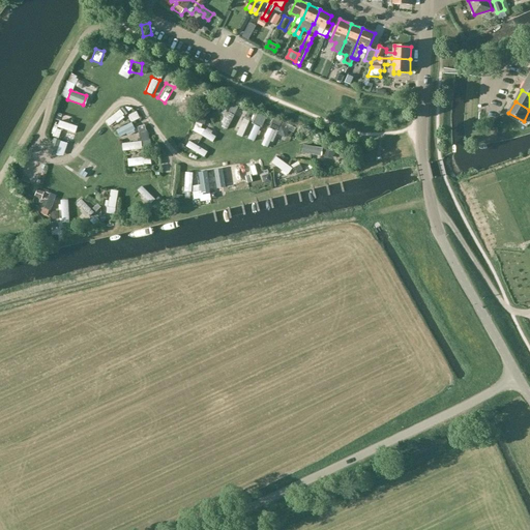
[(130,120),(139,117),(136,110),(127,113),(130,120)]
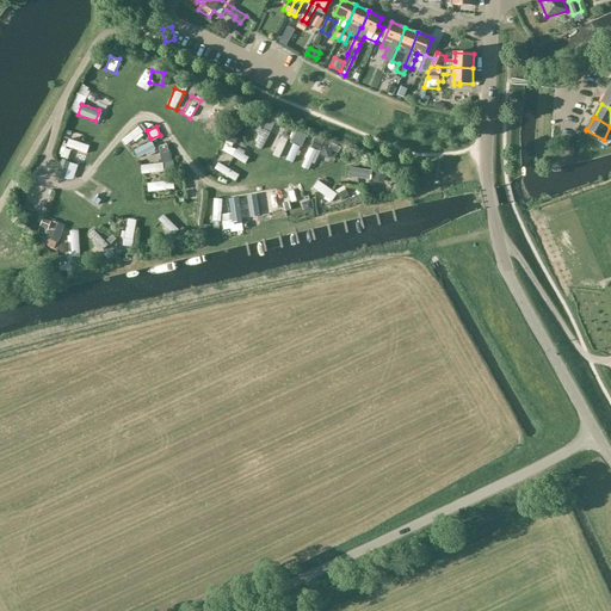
[(260,127),(252,144),(260,149),(270,130),(260,127)]
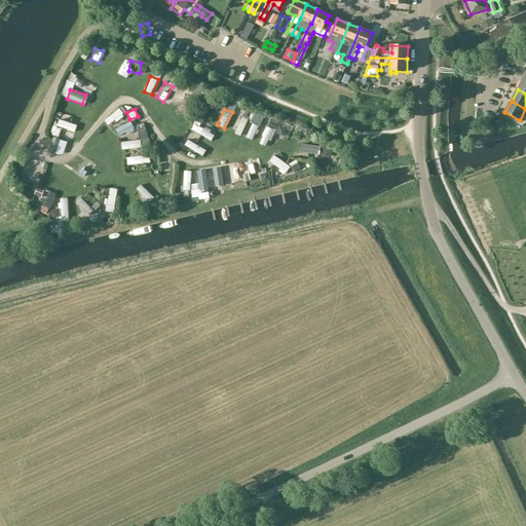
[(233,130),(239,133),(246,115),(238,113),(233,130)]
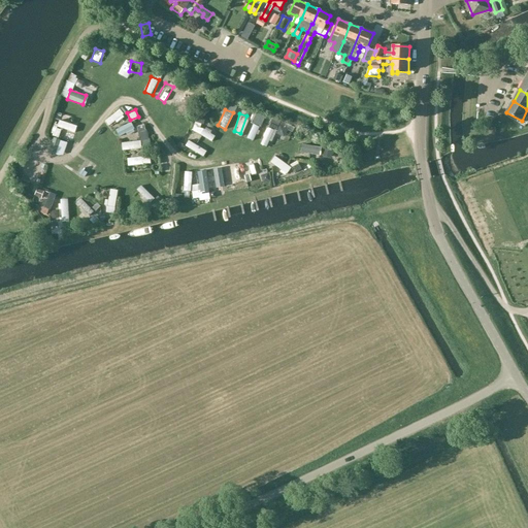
[(57,135),(60,128),(73,133),(76,124),(57,117),(51,133),(57,135)]
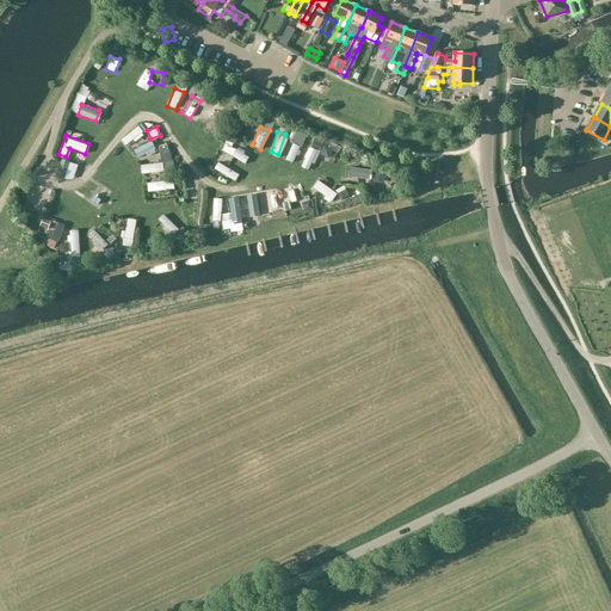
[(139,160),(155,152),(148,137),(131,146),(139,160)]
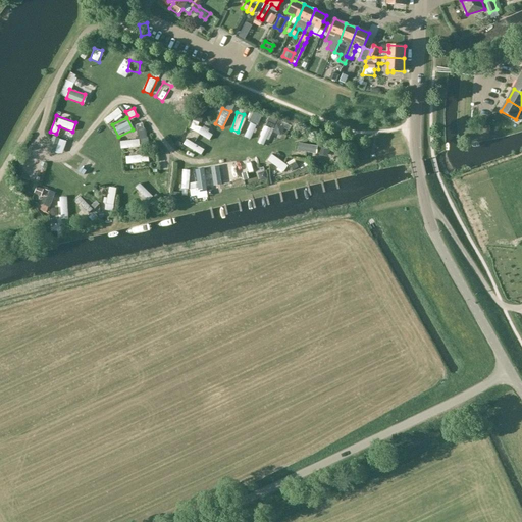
[(189,125),(197,126),(198,119),(190,118),(189,125)]
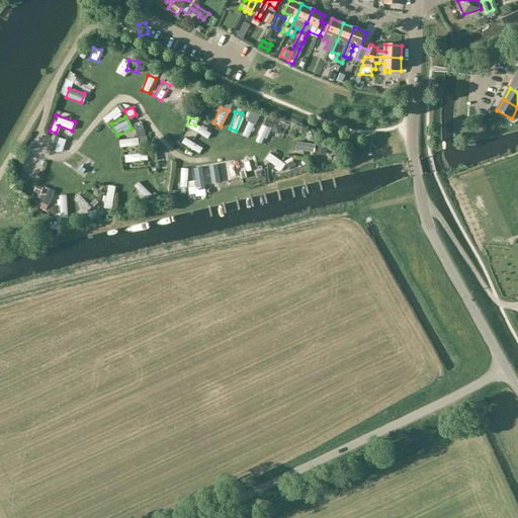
[(247,137),(254,123),(247,120),(241,134),(247,137)]
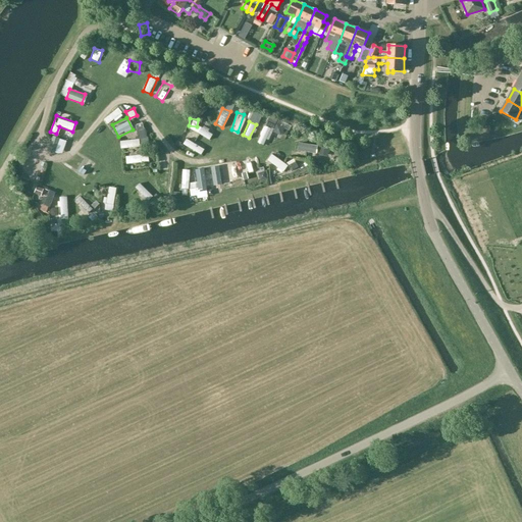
[(263,145),(271,127),(264,123),(255,141),(263,145)]
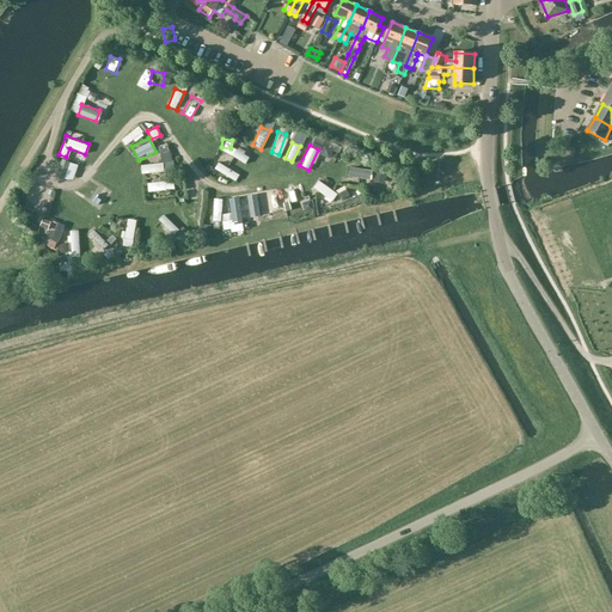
[(243,163),(249,155),(234,146),(230,154),(243,163)]
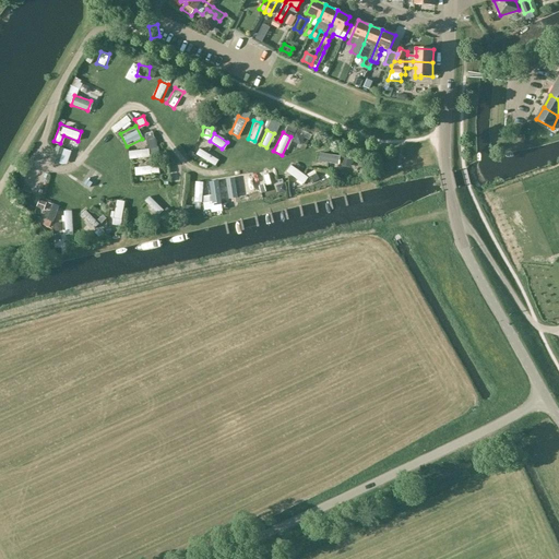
[(63,149),(57,146),(51,164),(58,166),(63,149)]
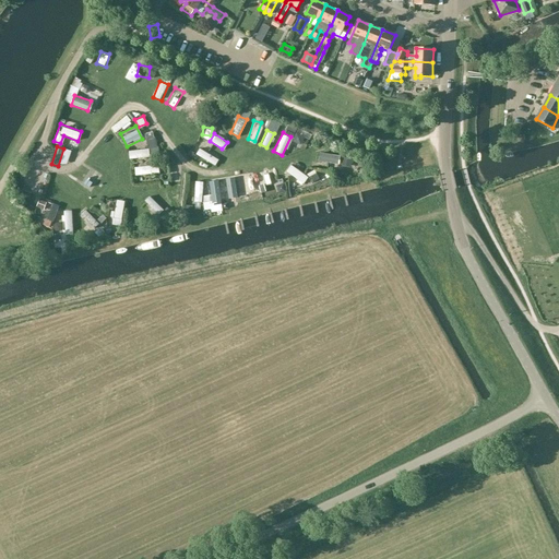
[(129,159),(145,156),(143,146),(127,150),(129,159)]
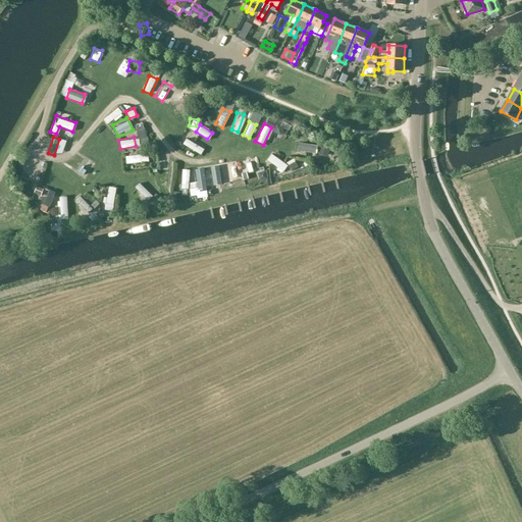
[(185,137),(180,143),(200,154),(204,147),(185,137)]
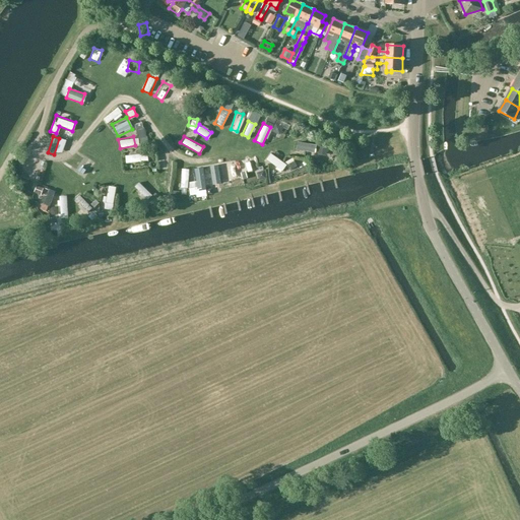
[(315,148),(315,141),(296,139),(295,146),(315,148)]
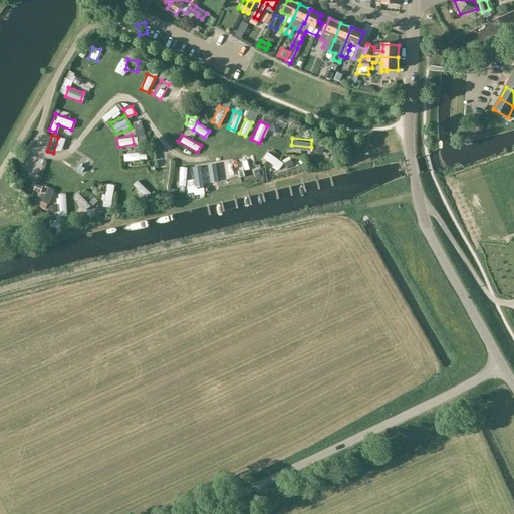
[(316,141),(313,150),(320,152),(323,143),(316,141)]
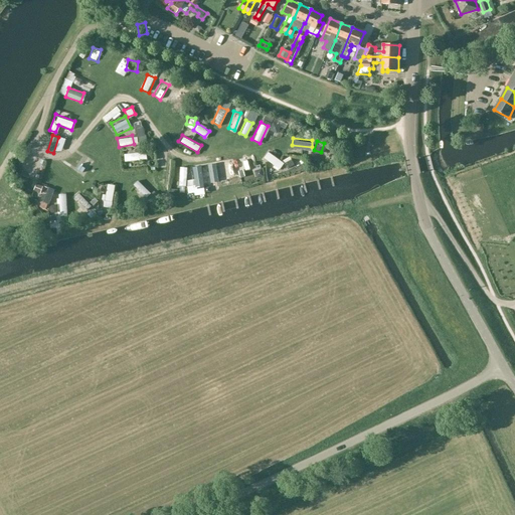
[(279,169),(284,161),(266,149),(261,157),(279,169)]
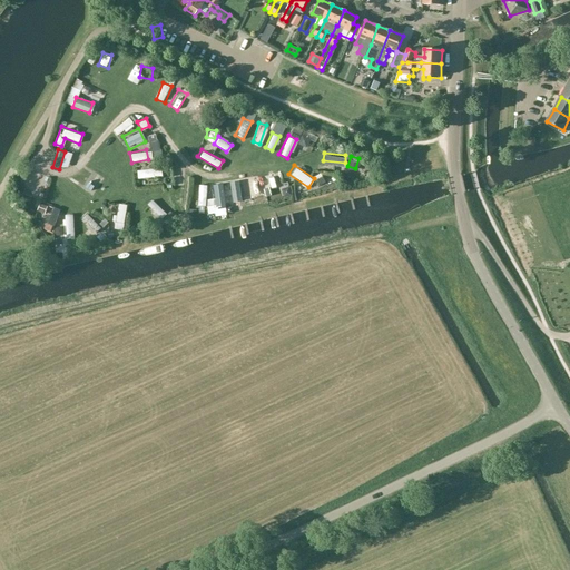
[(136,178),(160,177),(160,167),(136,168),(136,178)]
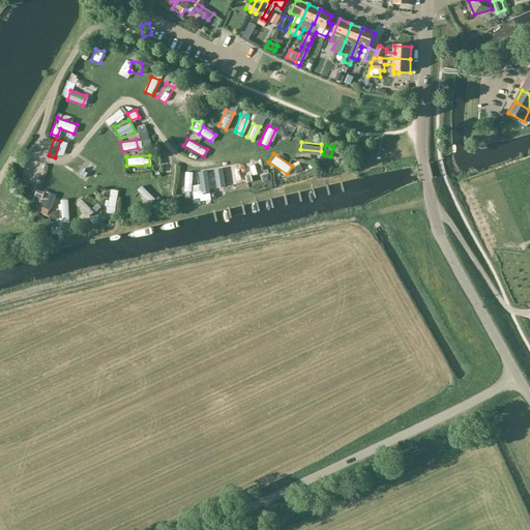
[(247,159),(253,176),(245,178),(248,185),(262,180),(254,157),(247,159)]
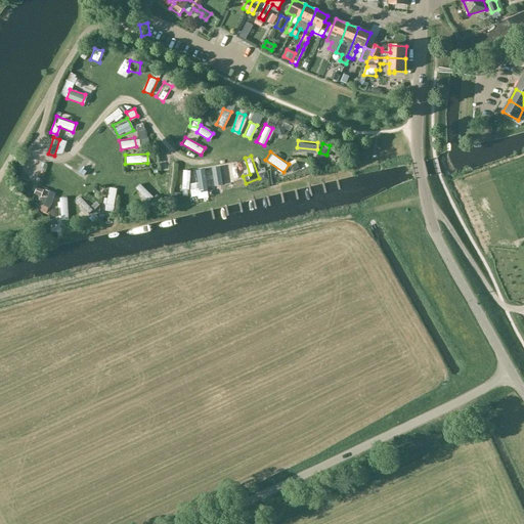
[(232,161),(226,162),(230,178),(220,181),(222,189),(238,185),(232,161)]
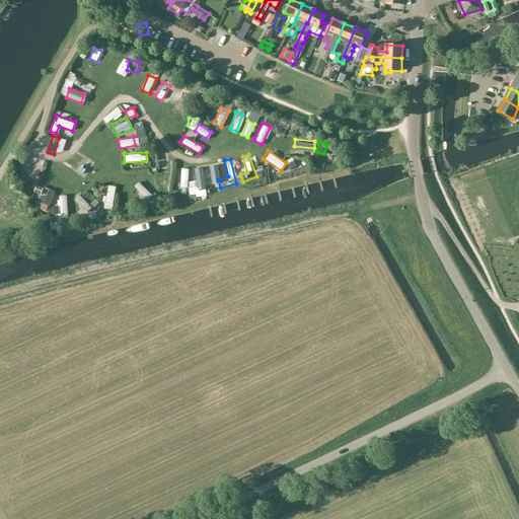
[(208,181),(207,172),(201,172),(201,165),(195,165),(196,183),(209,183),(210,189),(217,189),(217,180),(208,181)]
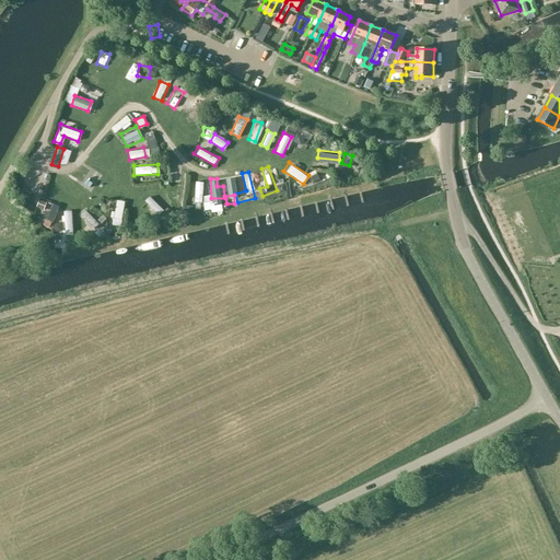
[(140,190),(159,189),(158,181),(140,182),(140,190)]
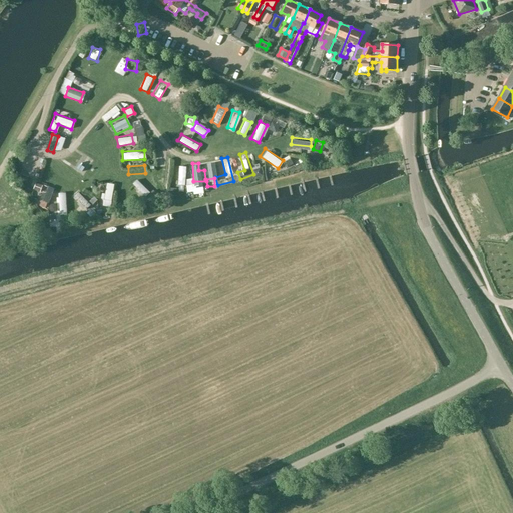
[(144,196),(149,191),(136,177),(131,182),(144,196)]
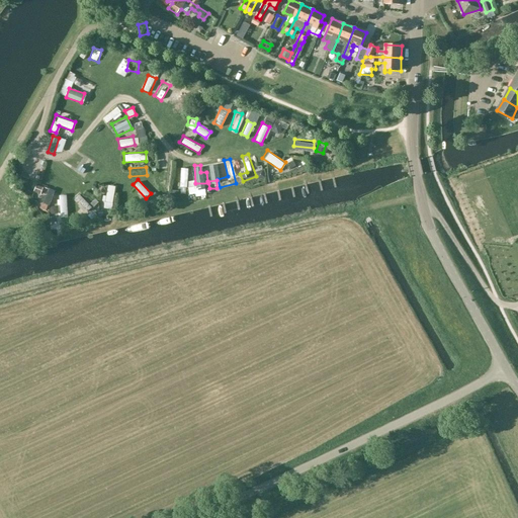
[(106,182),(102,199),(111,201),(114,184),(106,182)]
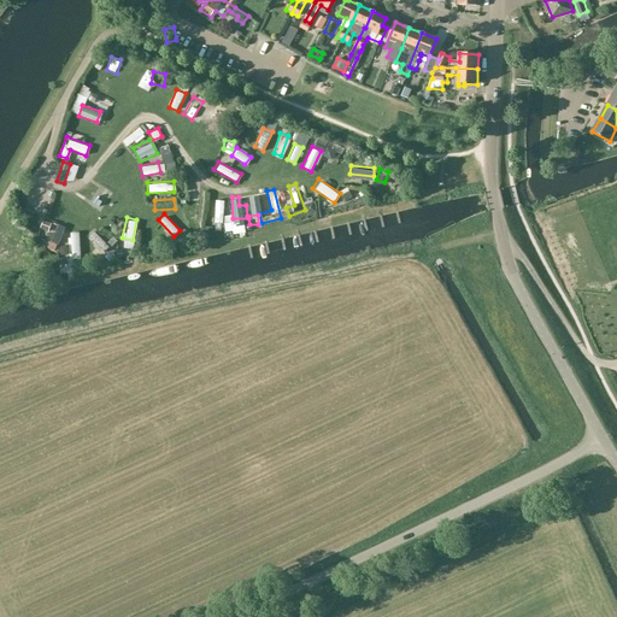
[(222,221),(217,230),(225,235),(230,225),(222,221)]
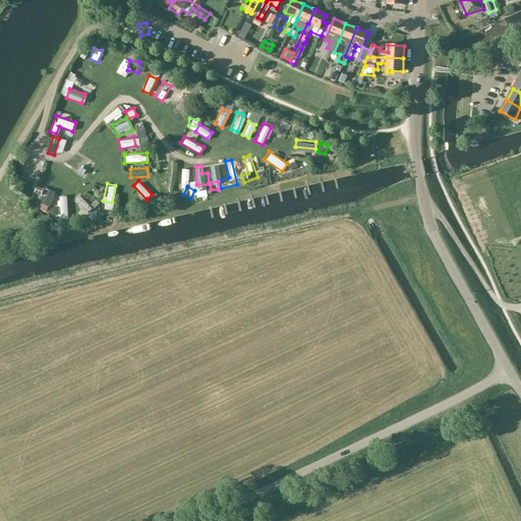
[(72,199),(87,213),(92,208),(77,193),(72,199)]
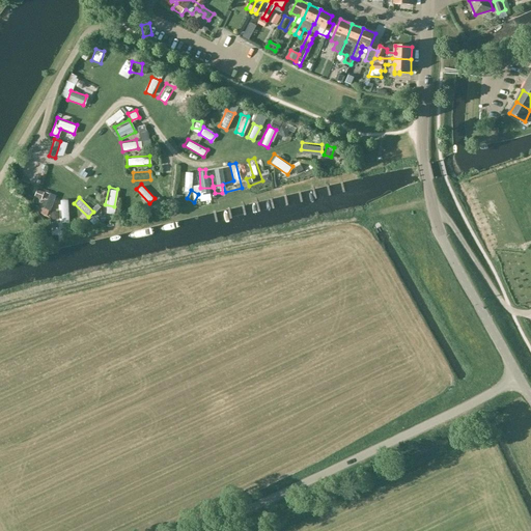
[(103,213),(95,216),(99,222),(105,219),(103,213)]
